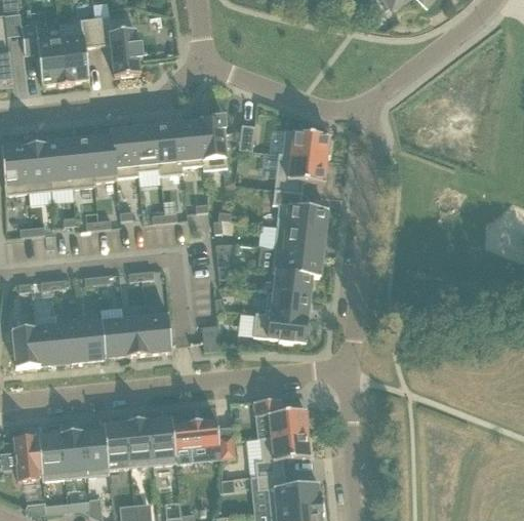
[(1,0),(3,13),(19,11),(18,0),(1,0)]
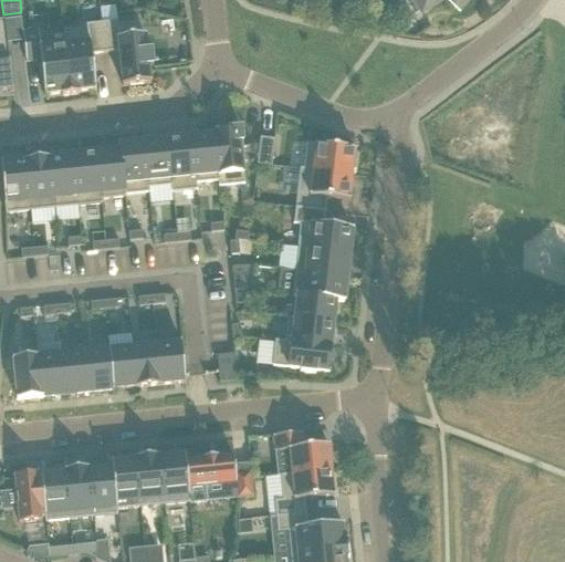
[(410,0),(410,1),(415,8),(419,8),(421,11),(438,0),(450,0),(460,8),(467,0),(410,0)]
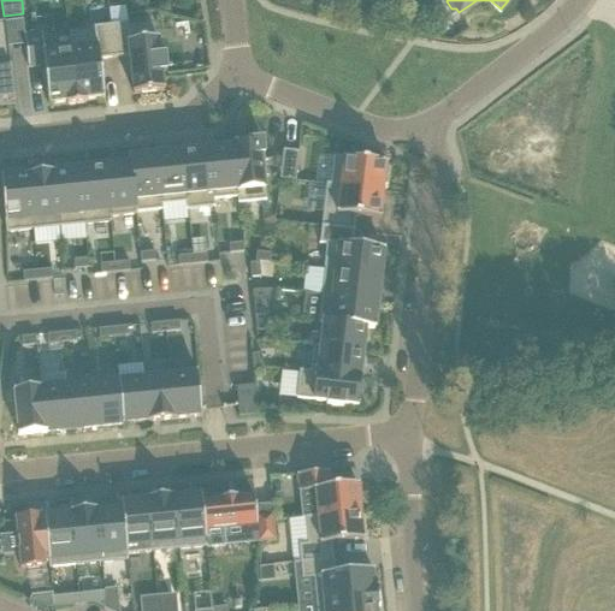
[(0,95),(15,94),(5,18),(0,18),(0,95)]
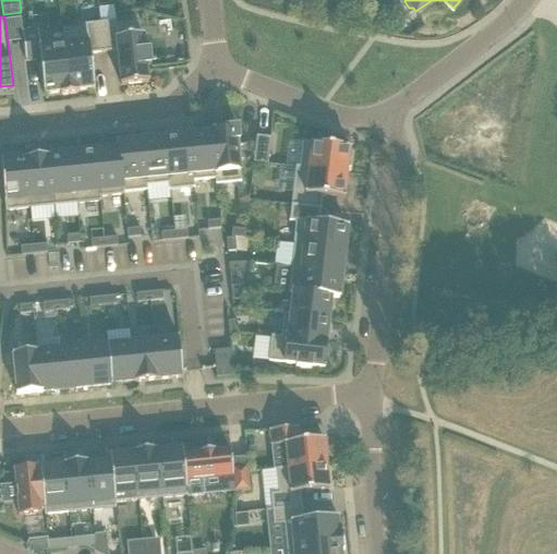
[(152,64),(150,49),(146,49),(144,34),(118,36),(116,20),(101,21),(105,50),(118,49),(122,84),(149,81),(147,64),(152,64)]
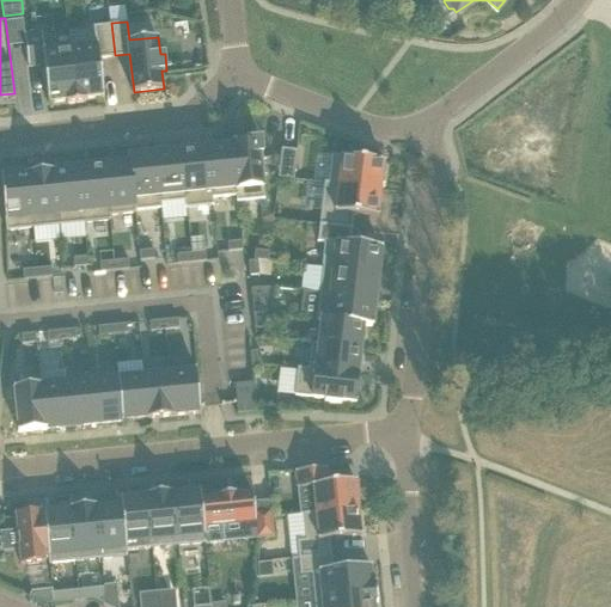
[(104,96),(101,57),(115,55),(111,23),(95,25),(97,44),(71,47),(77,102),(86,100),(86,97),(104,96)]
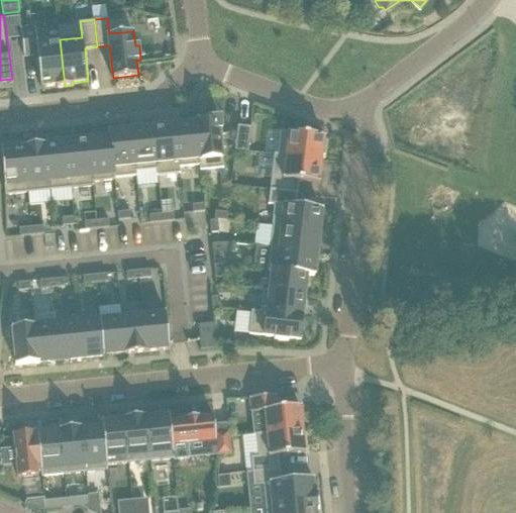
[(65,86),(60,39),(37,42),(36,26),(21,28),(24,56),(37,54),(41,86),(57,84),(57,87),(65,86)]
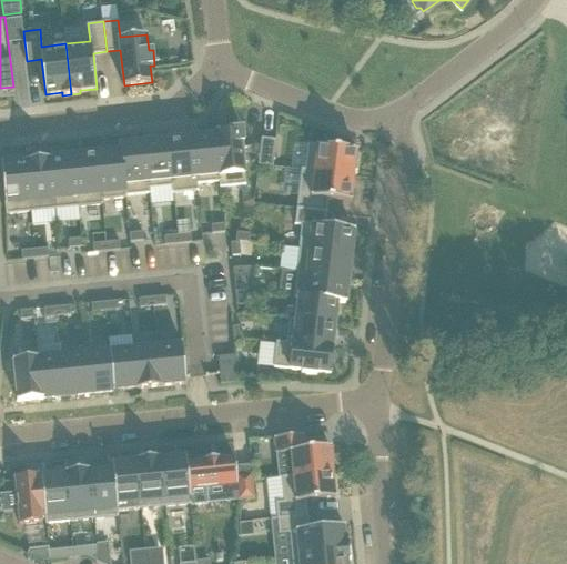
[(246,181),(242,140),(244,140),(242,127),(230,128),(230,130),(215,131),(221,184),(246,181)]
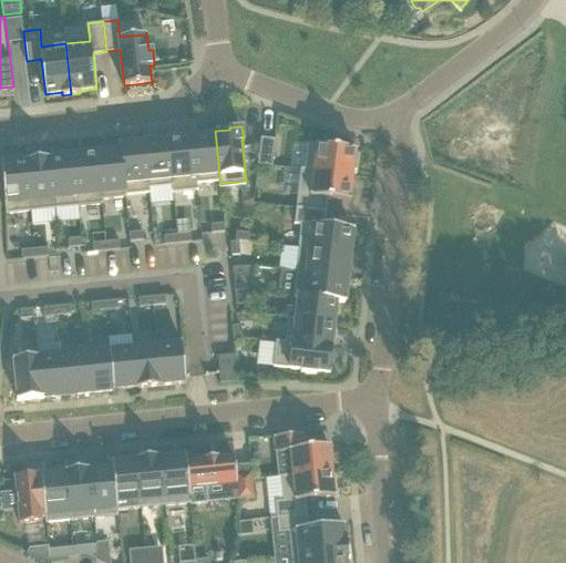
[(220,184),(215,131),(215,132),(192,134),(197,187),(198,187),(197,181),(219,178),(219,184),(220,184)]
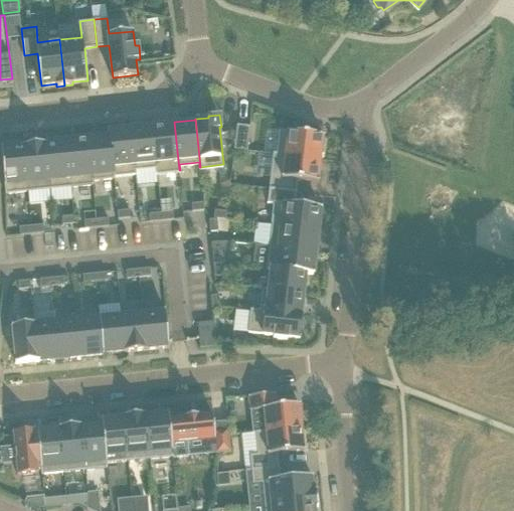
[(179,170),(174,122),(153,124),(157,172),(179,170)]
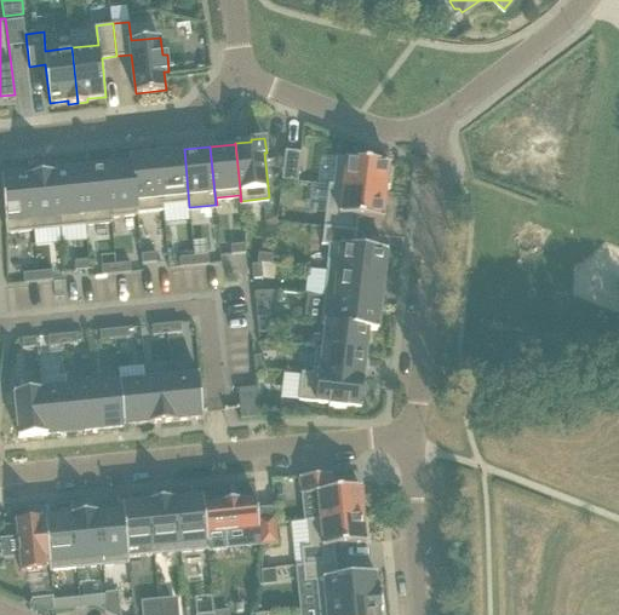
[(298,178),(301,149),(286,148),(282,177),(298,178)]
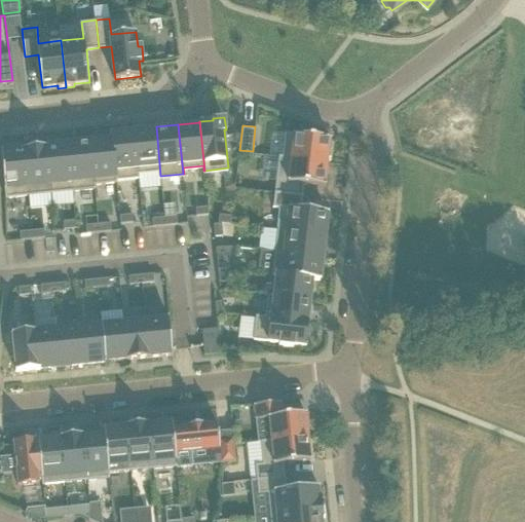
[(160,176),(156,126),(134,128),(139,176),(140,176),(139,172),(159,170),(160,176)]
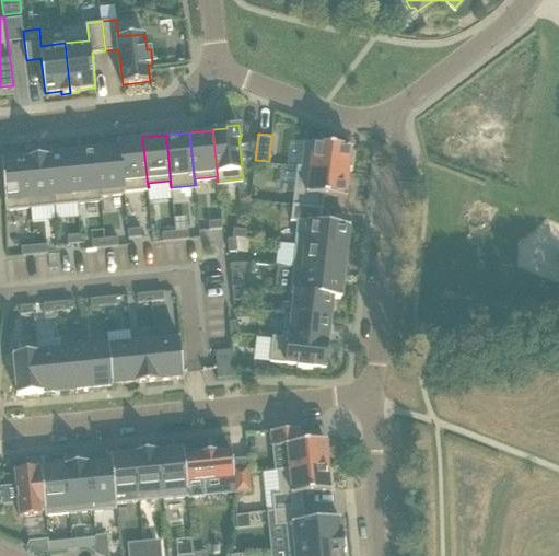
[(148,187),(142,137),(119,140),(124,192),(125,192),(125,189),(148,187)]
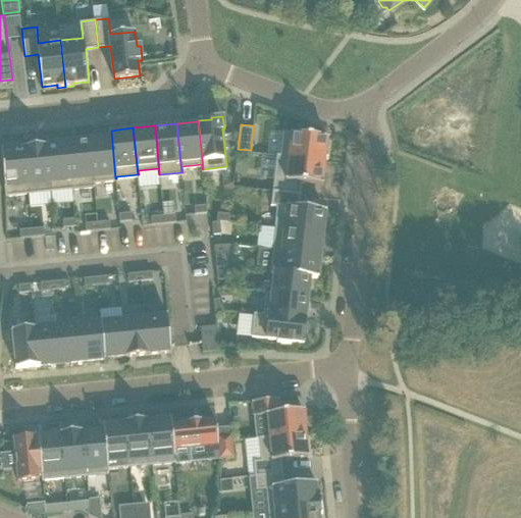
[(115,178),(111,131),(110,131),(110,137),(90,139),(94,185),(95,185),(95,180),(115,178)]
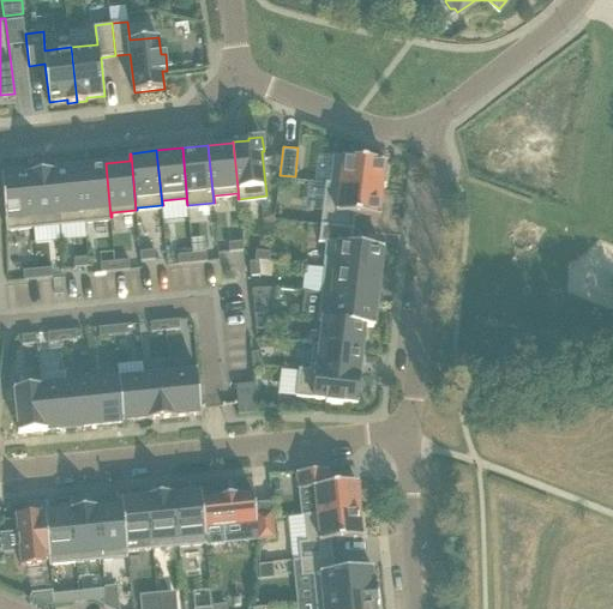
[(386,185),(389,164),(385,164),(386,160),(334,154),(330,180),(383,186),(383,184),(386,185)]
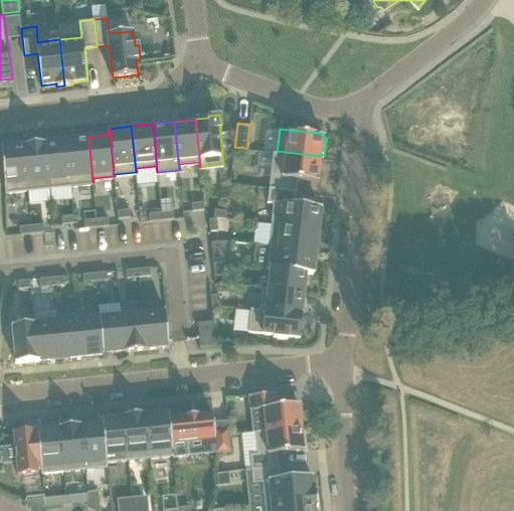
[(93,182),(89,137),(66,139),(71,185),(93,182)]
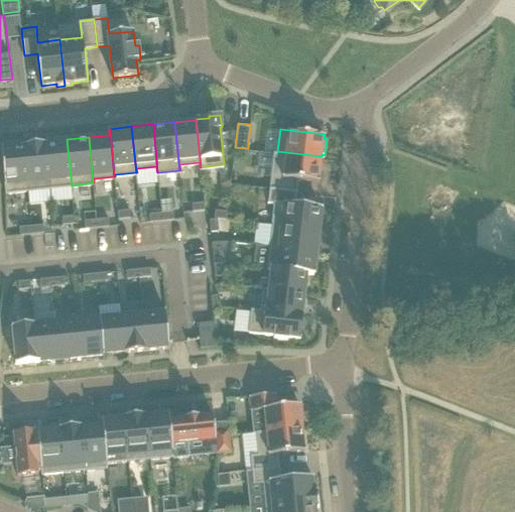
[(72,185),(67,139),(45,141),(49,187),(72,185)]
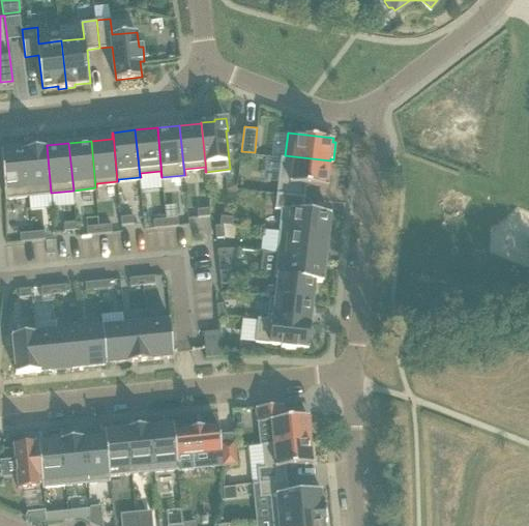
[(47,145),(24,147),(29,195),(51,193),(47,145)]
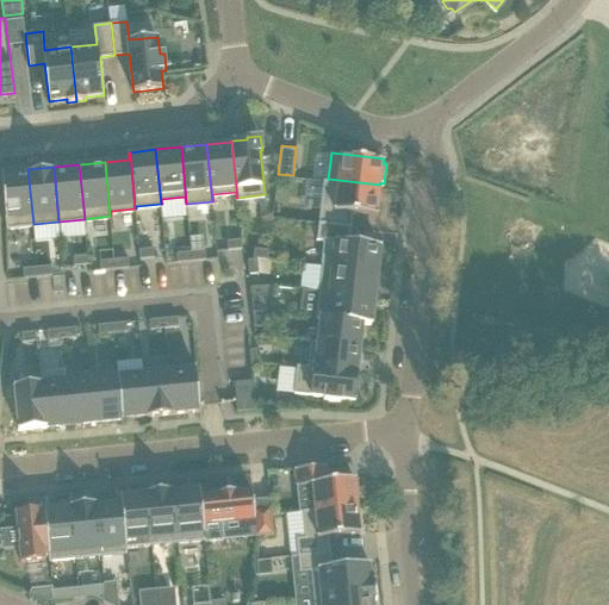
[(33,224),(28,169),(1,172),(6,226),(33,224)]
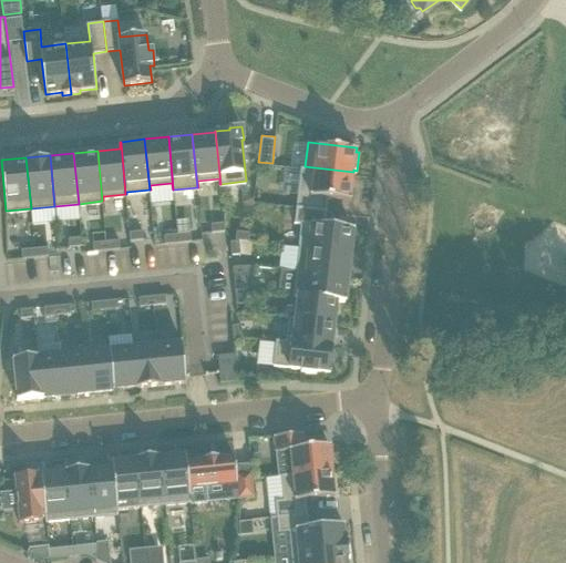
[(305,167),(300,166),(298,192),(296,205),(326,208),(328,196),(350,198),(353,173),(314,169),(305,167)]
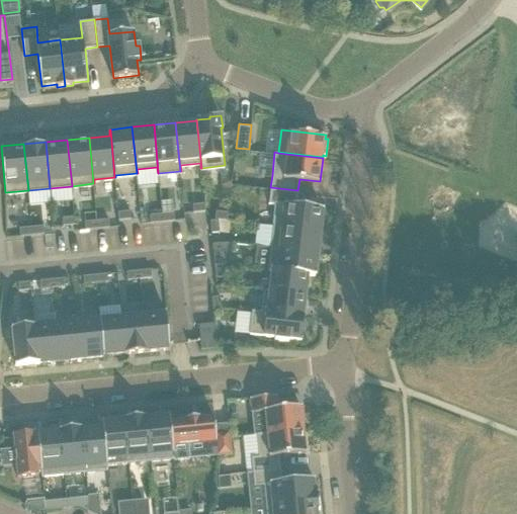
[(320,229),(323,206),(296,203),(297,191),(270,188),(269,201),(276,202),(273,224),(320,229)]
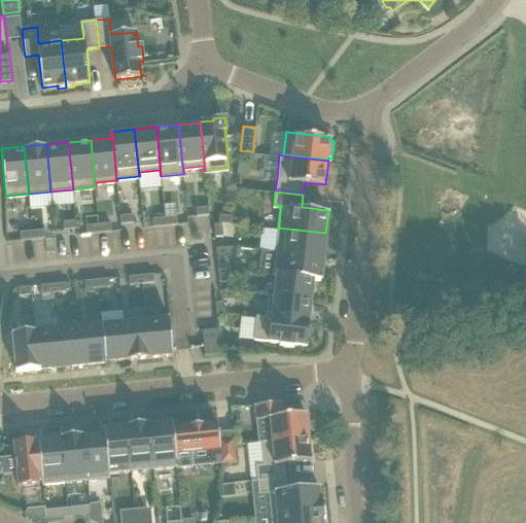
[(208,204),(196,206),(197,213),(209,212),(208,204)]
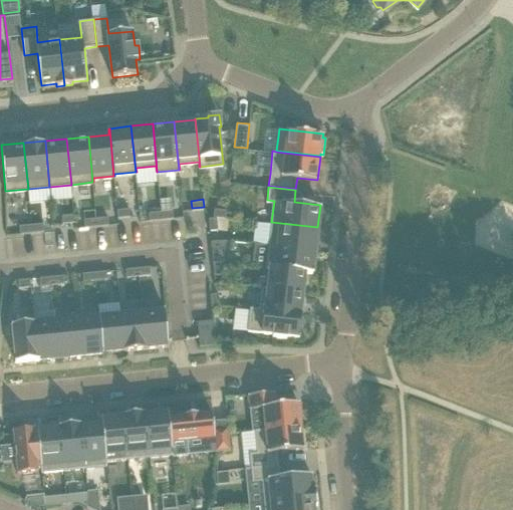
[(130,214),(130,206),(117,208),(118,216),(130,214)]
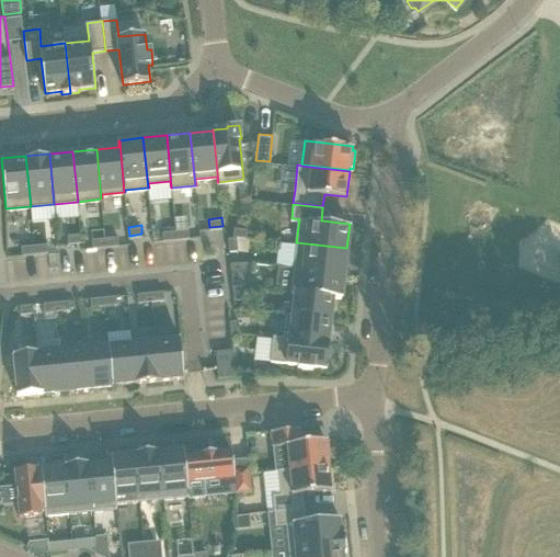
[(247,237),(248,228),(235,226),(233,235),(247,237)]
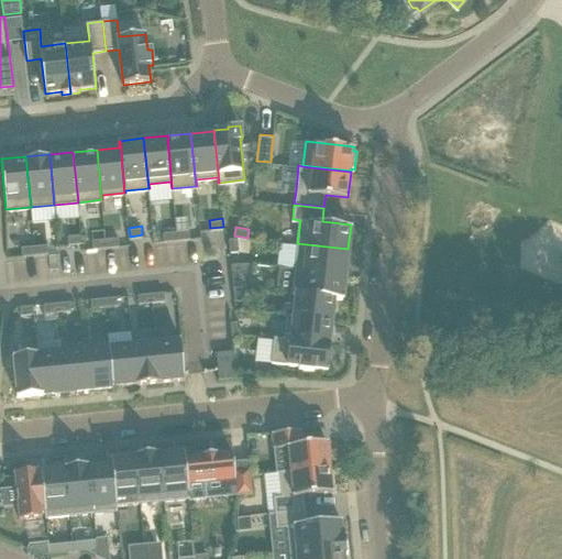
[(190,237),(189,228),(176,229),(177,238),(190,237)]
